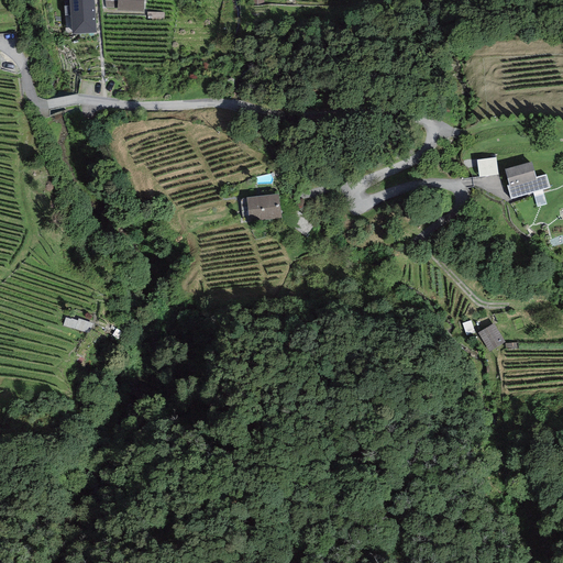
[(73,34),(97,33),(94,0),(68,0),(69,6),(64,6),(65,33),(73,32),(73,34)]
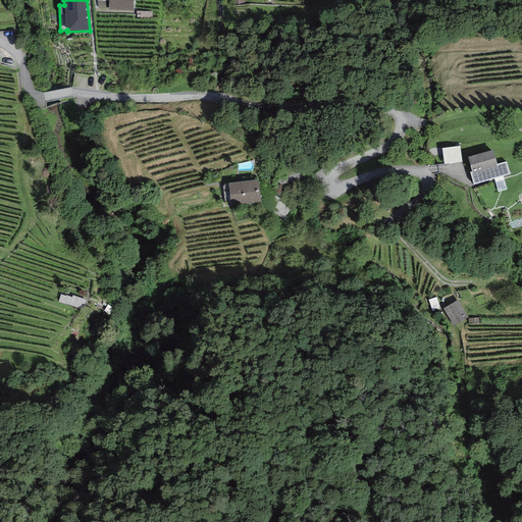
[(133,0),(97,0),(98,7),(108,7),(109,10),(133,11),(133,0)]
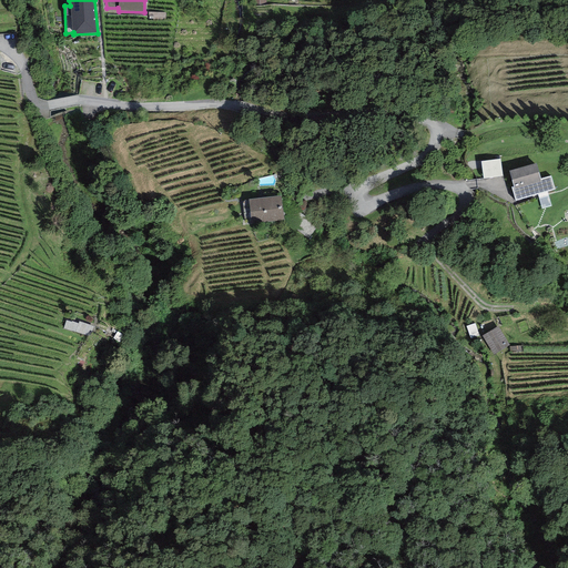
[(500,159),(480,161),(483,180),(503,176),(500,159)]
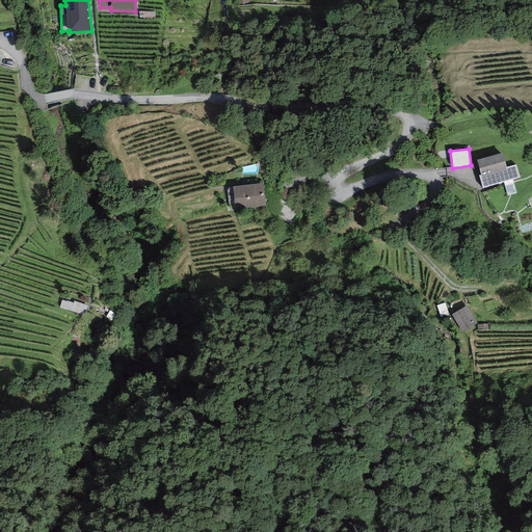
[(502,153),(477,160),(481,175),(480,176),(483,187),(519,178),(515,165),(506,167),(502,153)]
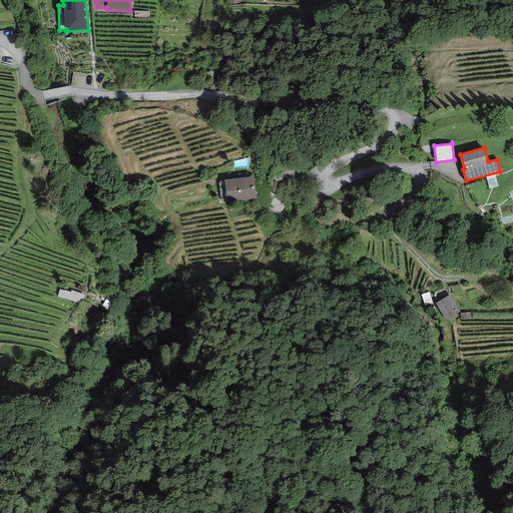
[(253,177),(224,180),(227,201),(255,198),(253,177)]
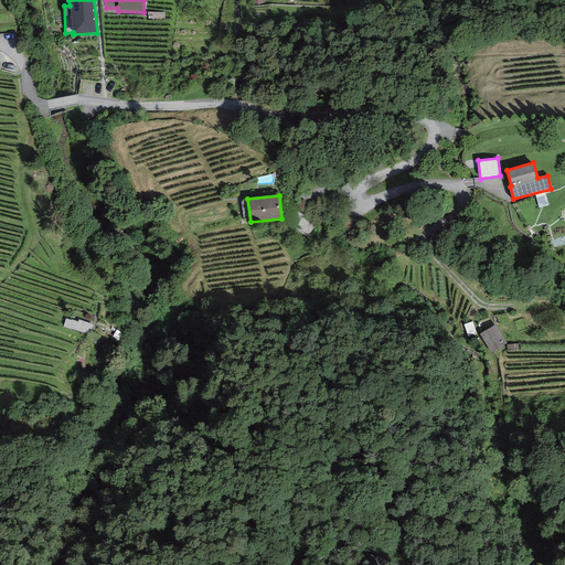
[(92,323),(66,316),(63,327),(88,334),(92,323)]
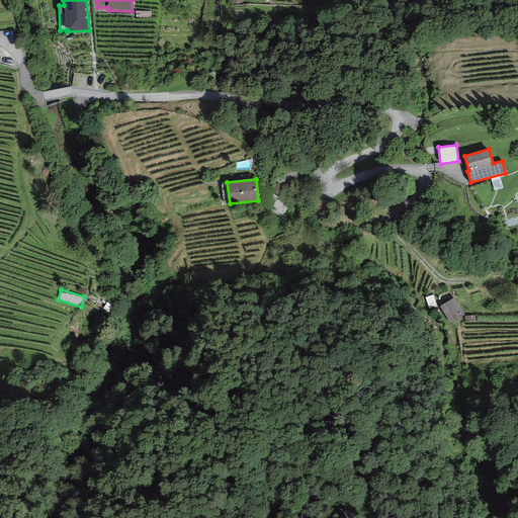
[(453,297),(439,307),(450,324),(464,315),(453,297)]
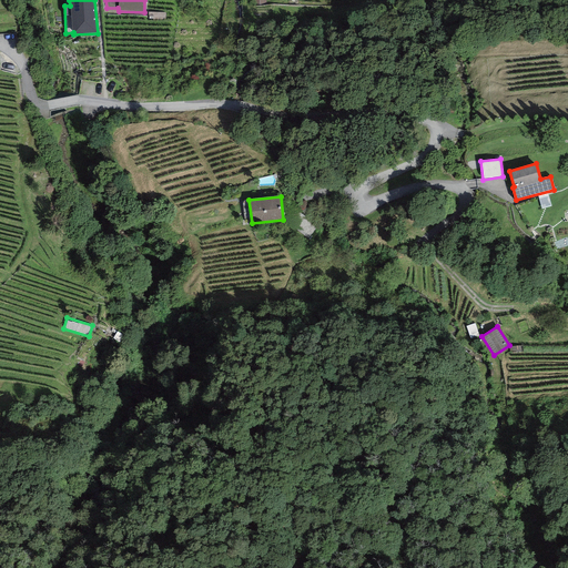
All buildings are outlined.
